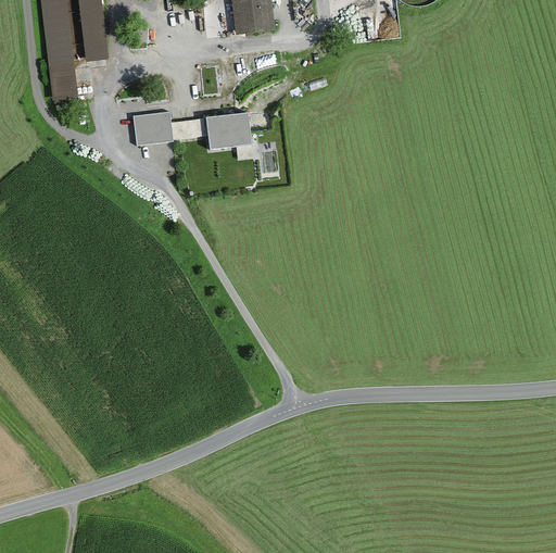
[(38,0),(52,99),(76,96),(62,0),(38,0)]
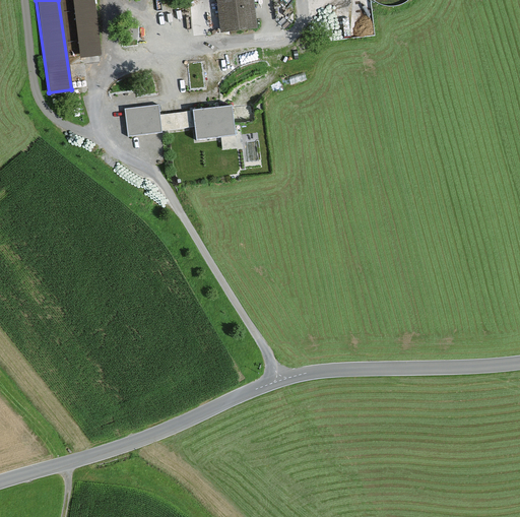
[(72,0),(80,54),(101,52),(92,0),(72,0)]
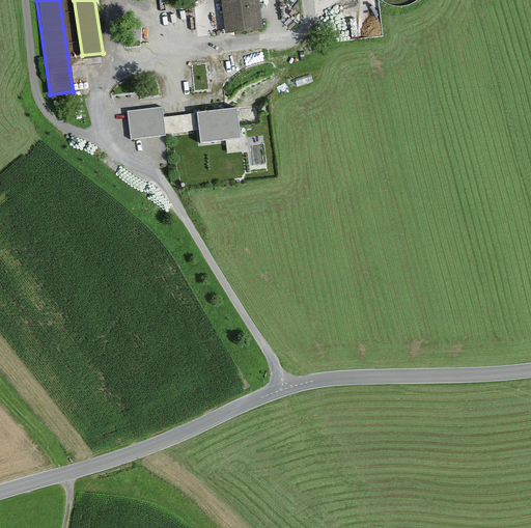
[(224,0),(228,32),(260,28),(256,0),(224,0)]
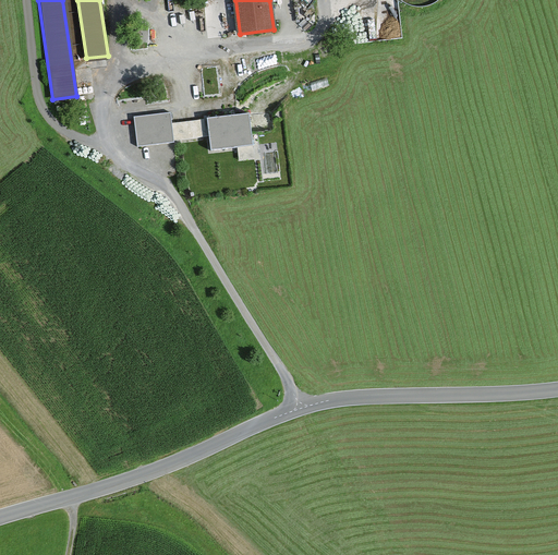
[(225,116),(207,118),(209,136),(210,152),(252,146),(247,107),(223,109),(225,116)]
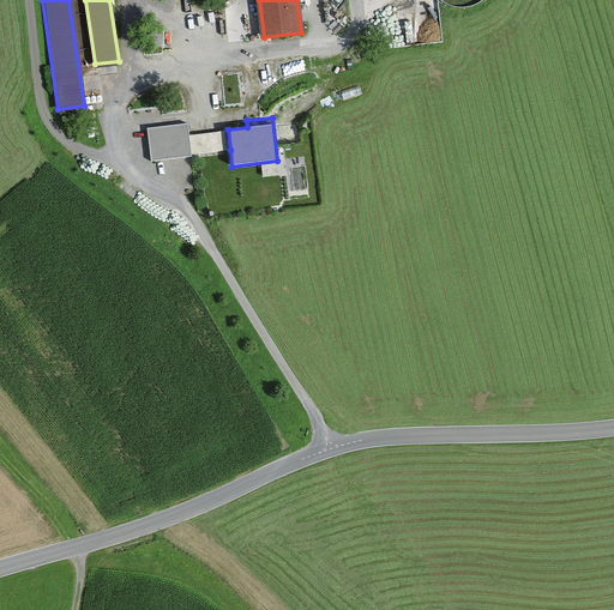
[(188,122),(148,128),(151,161),(230,150),(228,130),(190,134),(188,122)]
